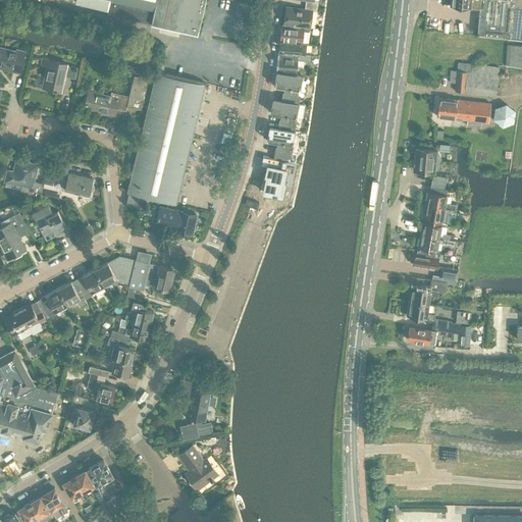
[(109,0),(107,12),(197,34),(204,0),(109,0)]
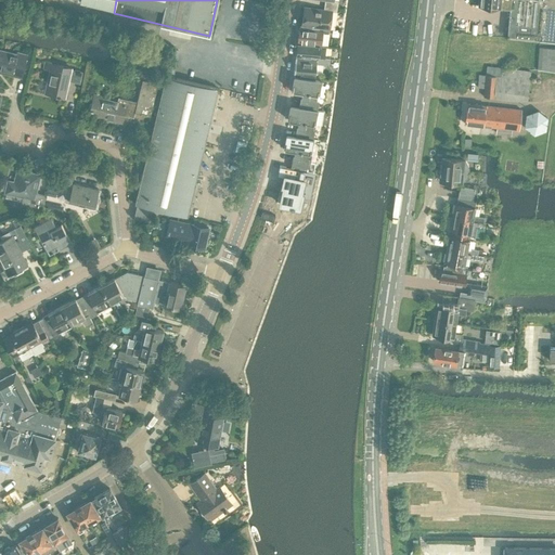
[(554,0),(477,0),(477,3),(508,7),(505,36),(554,40),(554,0)]
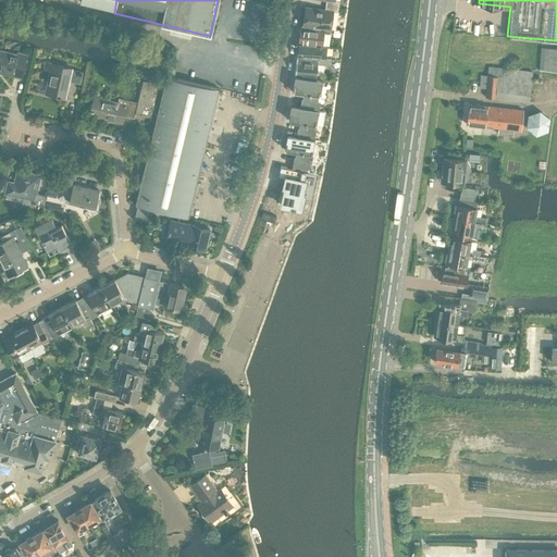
[(337,9),(324,7),(324,9),(302,5),(301,13),(304,13),(301,25),(330,29),(332,11),(336,12),(337,9)]
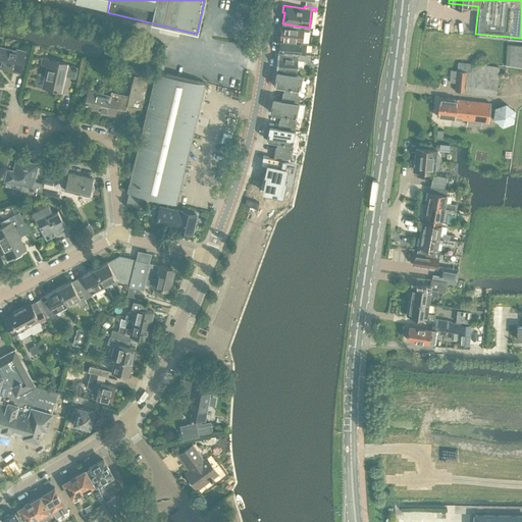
[(281,25),(279,39),(302,42),(304,29),(281,25)]
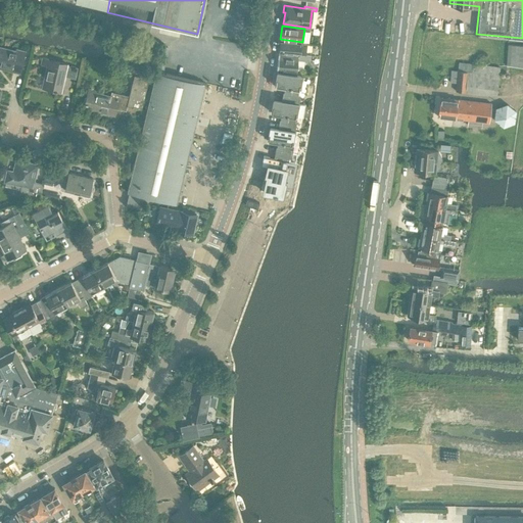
[(280,40),(279,52),(296,54),(296,52),(298,53),(299,52),(300,52),(300,54),(311,55),(311,51),(306,51),(307,43),(280,40)]
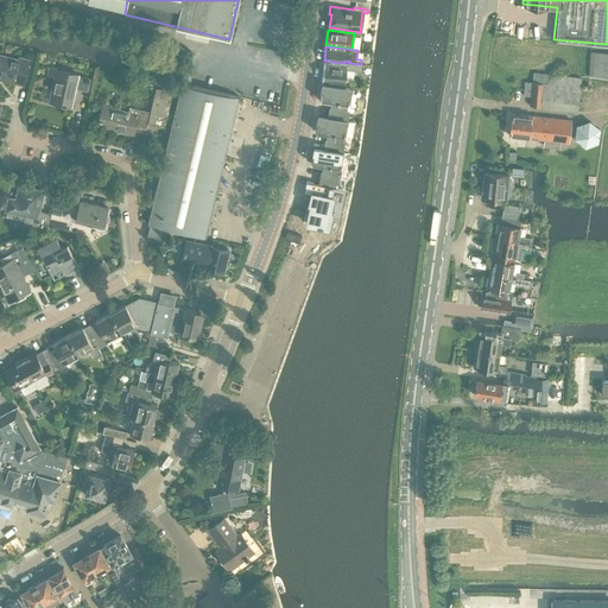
[(607,51),(590,51),(588,76),(607,76),(607,51)]
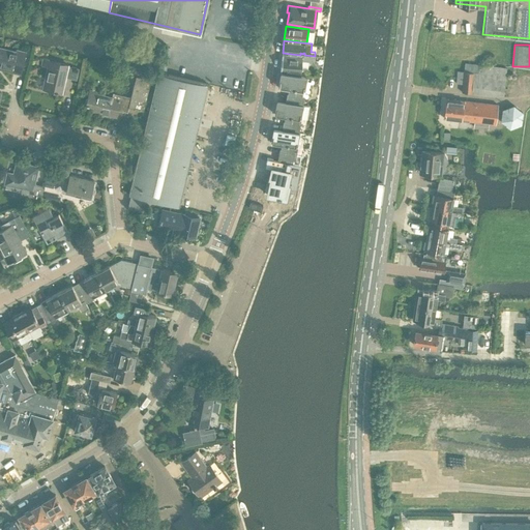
[(25,52),(17,50),(16,52),(0,48),(0,65),(11,68),(10,71),(20,74),(25,52)]
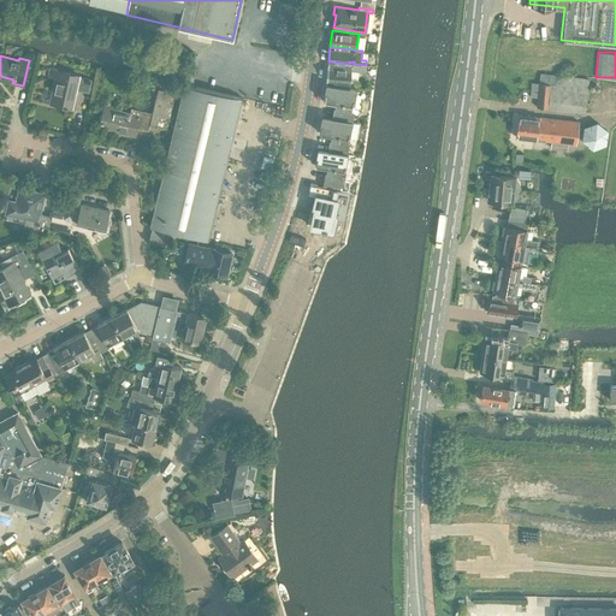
[(366,65),(354,64),(351,66),(329,64),(326,82),(350,84),(351,70),(365,72),(366,65)]
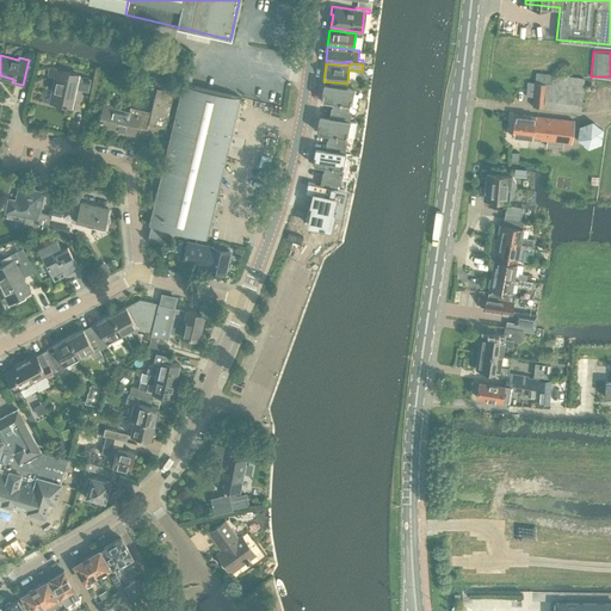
[(49,67),(48,74),(55,76),(49,102),(71,106),(74,90),(88,92),(91,79),(80,76),(80,75),(56,71),(56,69),(49,67)]
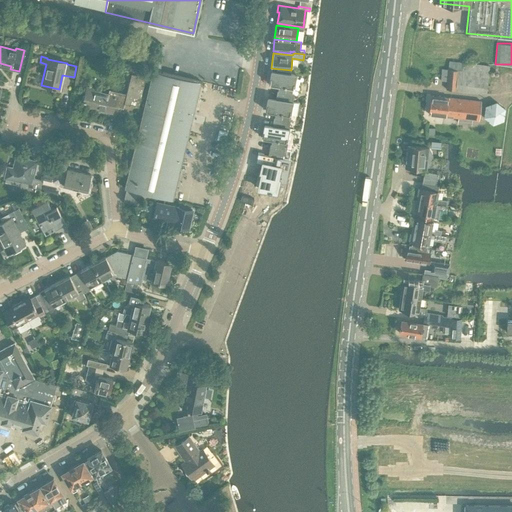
[(446,80),(445,89),(485,93),(489,65),(448,61),(447,69),(441,68),(440,80),(446,80)]
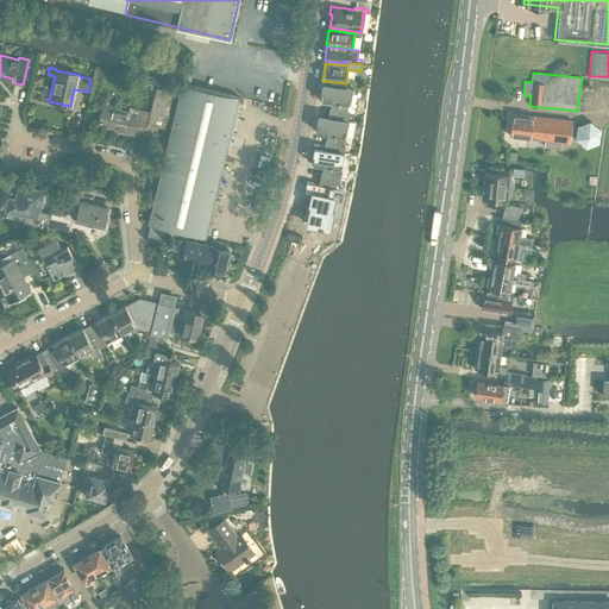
[(173,119),(231,132),(239,96),(181,83),(173,119)]
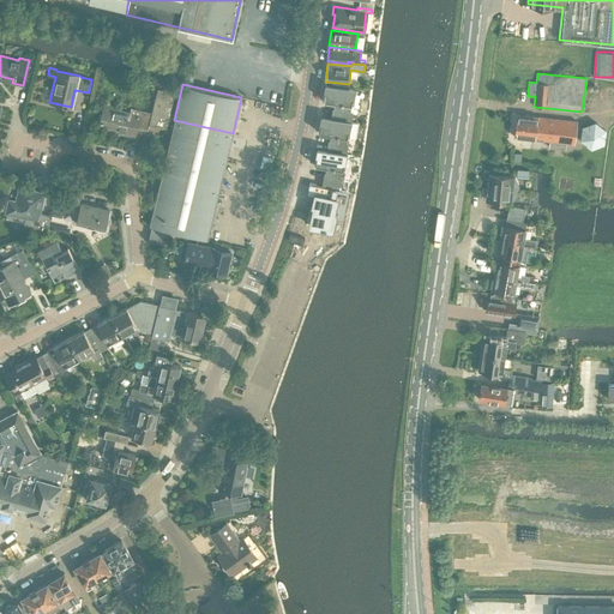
[(326,84),(323,100),(335,102),(331,118),(331,119),(348,121),(351,104),(356,92),(356,90),(326,84)]
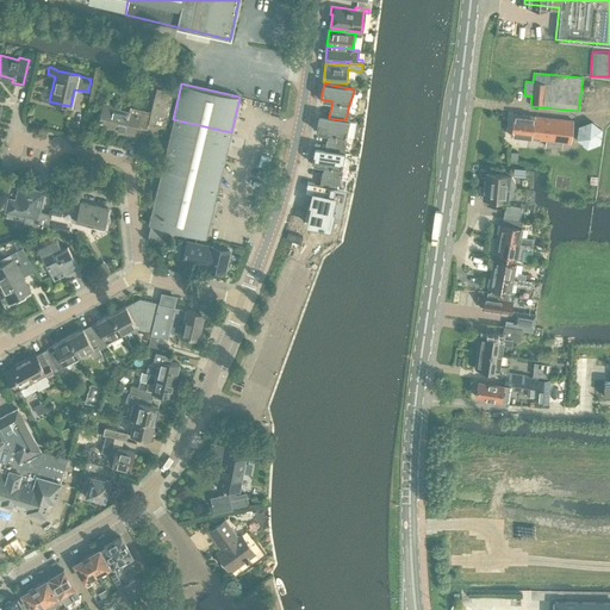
[(156,87),(151,112),(148,124),(165,128),(173,91),(156,87)]
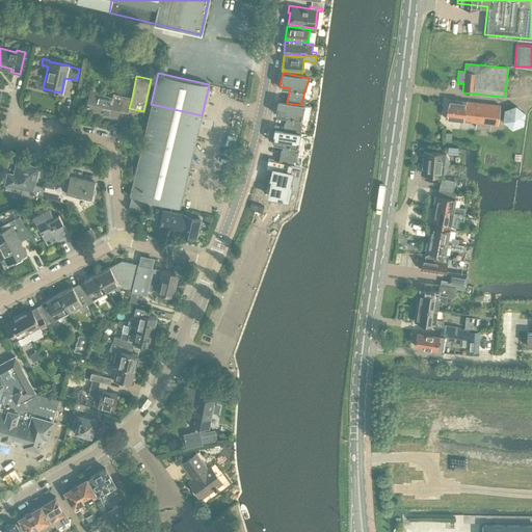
[(129,108),(132,98),(113,94),(112,98),(89,92),(85,109),(116,116),(117,110),(128,112),(129,108)]
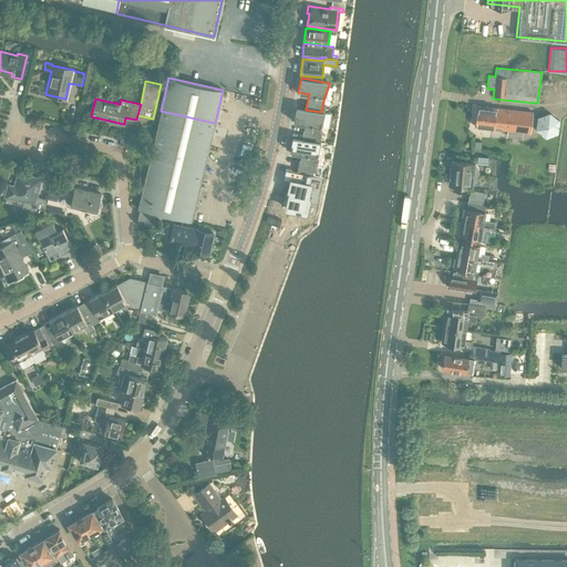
[(476,105),(474,126),(529,132),(532,112),(476,105)]
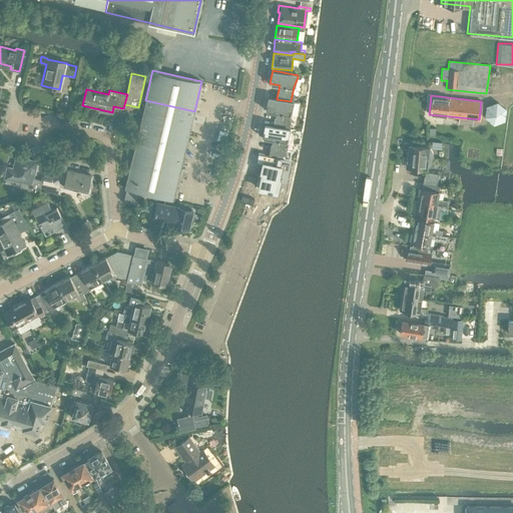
[(269,97),(266,110),(276,112),(274,125),(274,126),(288,128),(290,114),(294,104),(295,101),(291,101),(277,99),(277,98),(269,97)]
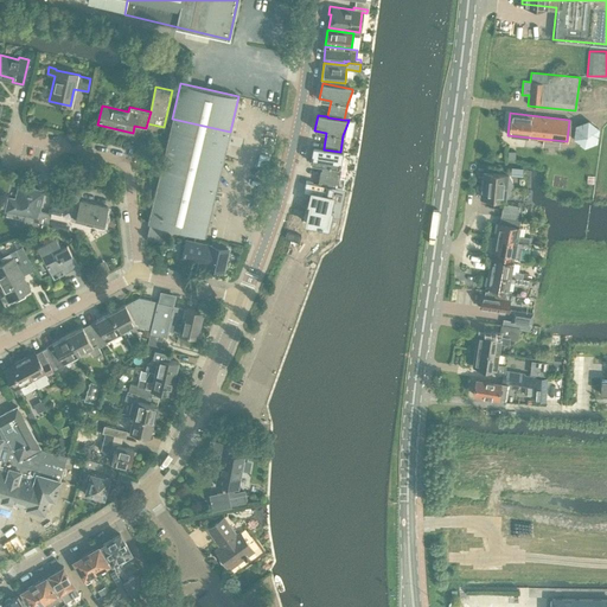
[(217,184),(230,132),(172,119),(160,170),(217,184)]
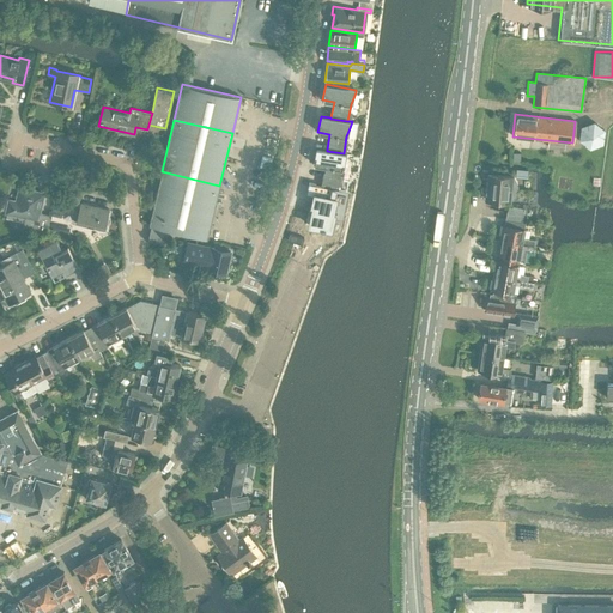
[(581,126),(578,140),(590,149),(602,144),(605,129),(594,121),(581,126)]
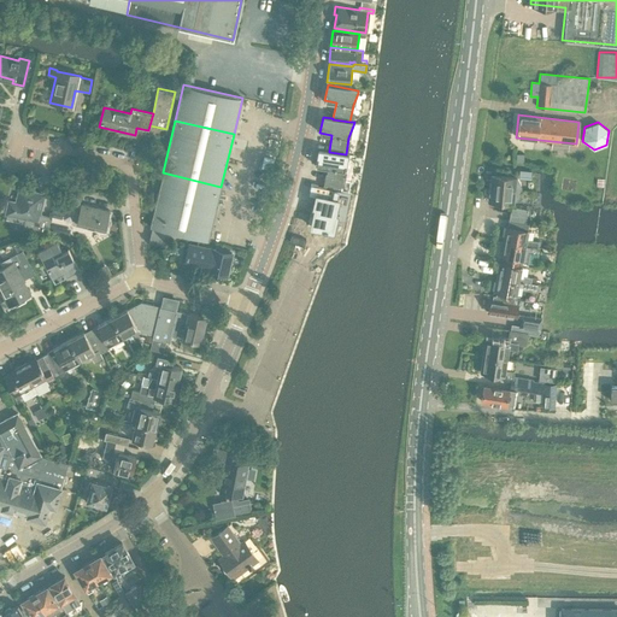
[(318,150),(316,165),(328,166),(324,187),(341,191),(345,170),(348,158),(350,154),(346,154),(329,152),(329,151),(318,150)]
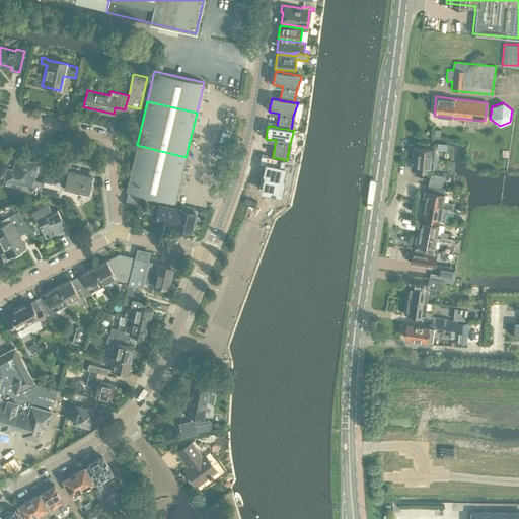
[(131,169),(180,180),(186,157),(137,145),(131,169)]
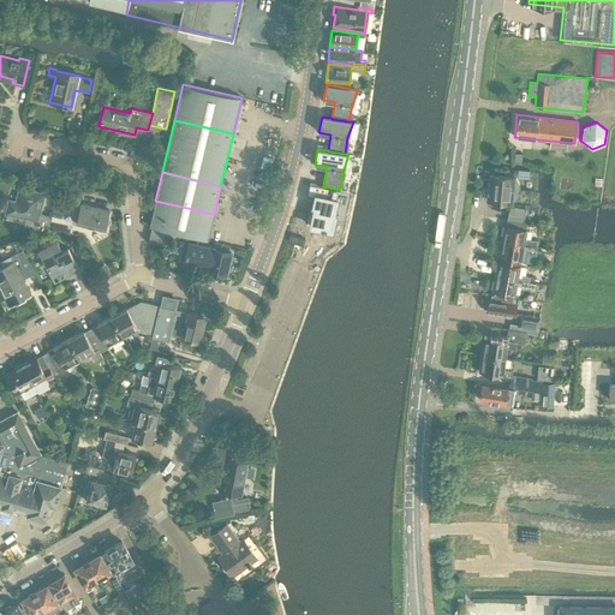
[(487,187),(519,190),(519,189),(519,186),(518,183),(517,180),(515,179),(513,178),(513,177),(489,174),(488,180),(487,187)]
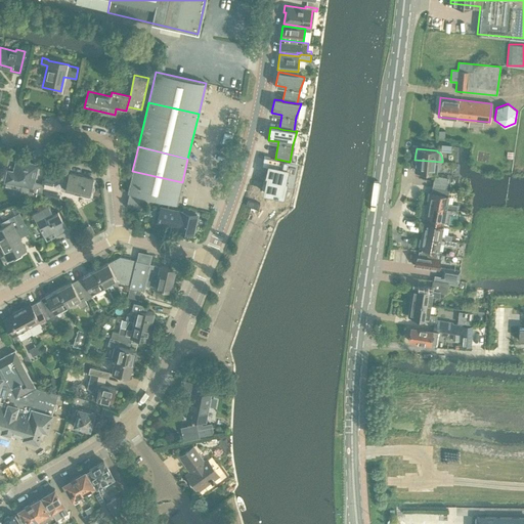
[(268,175),(264,191),(277,194),(276,198),(281,199),(282,195),(285,184),(292,185),(297,163),(290,162),(275,159),(270,158),(267,174),(268,175)]
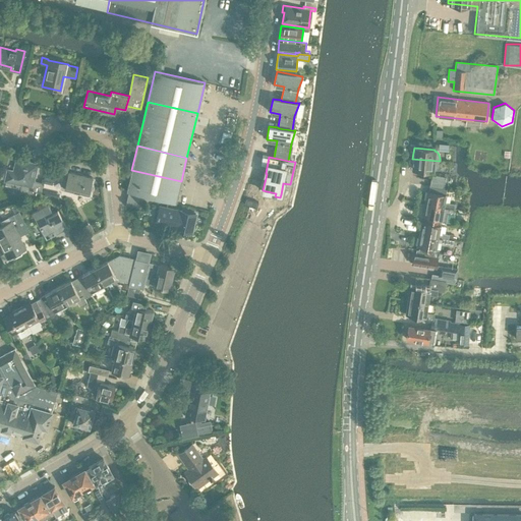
[(440,162),(440,161),(412,159),(412,164),(412,165),(412,169),(432,171),(432,170),(435,170),(437,168),(438,166),(439,164),(440,162)]
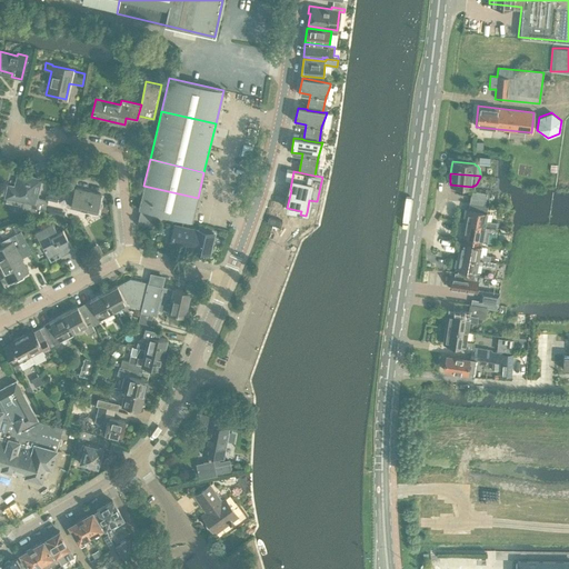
[(9,186),(7,197),(22,201),(20,211),(32,218),(43,215),(47,199),(37,197),(40,180),(19,175),(16,187),(9,186)]
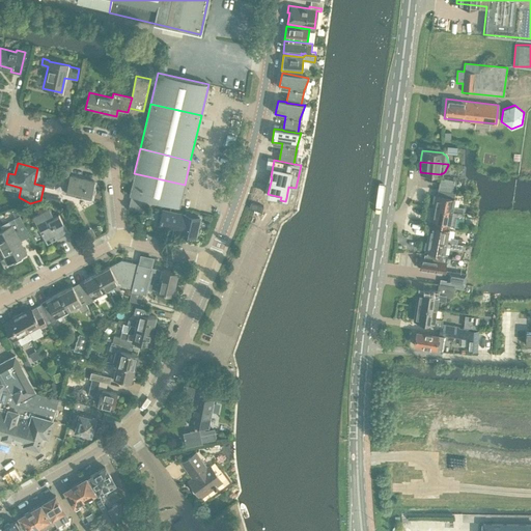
[(53,165),(52,170),(57,171),(56,174),(67,176),(70,169),(53,165)]
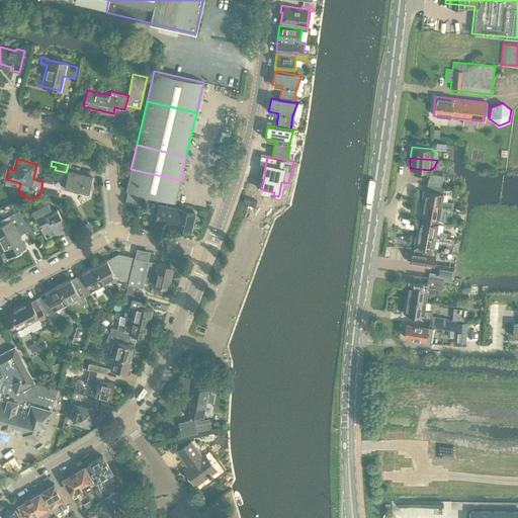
[(47,165),(44,179),(53,181),(55,170),(56,167),(51,166),(47,165)]
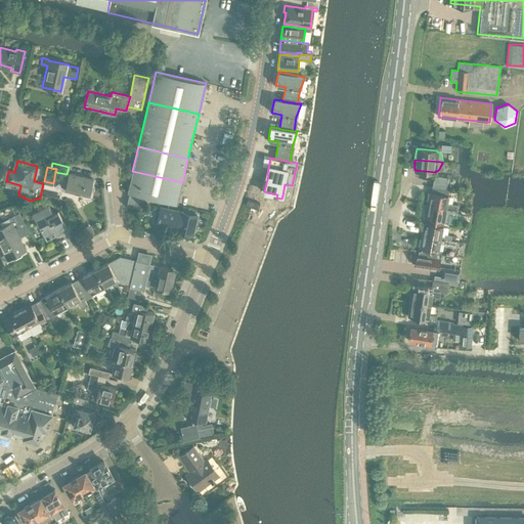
[(177,204),(182,182),(132,171),(127,191),(129,191),(144,195),(177,204)]
